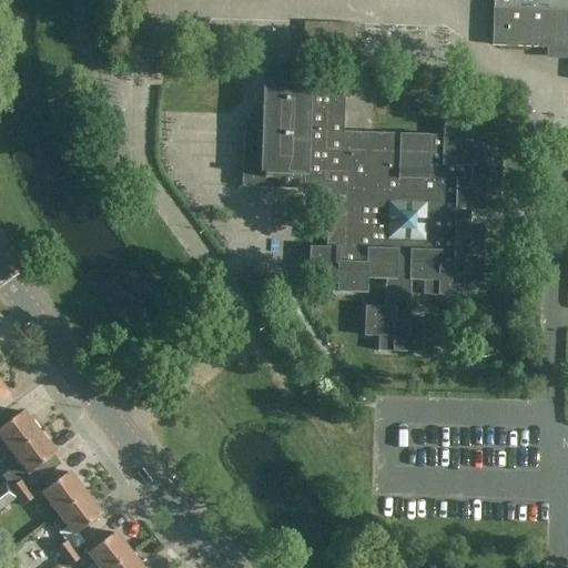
[(567,0),(493,0),(492,43),(495,47),(546,49),(546,43),(567,43),(567,0)]
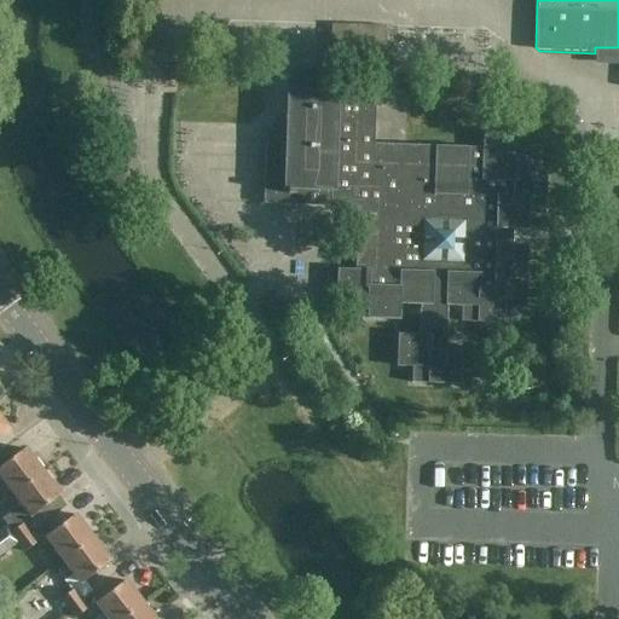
[(285,139),(273,138),(266,138),(264,204),(363,208),(362,227),(359,227),(356,230),(356,247),(354,270),(336,268),(335,302),(351,302),(351,318),(400,320),(400,305),(420,306),(418,335),(397,334),(395,368),(411,368),(411,383),(461,385),(462,352),(446,352),(447,337),(447,306),(462,307),(461,323),(509,324),(510,308),(526,310),(527,260),(528,244),(510,244),(510,230),(530,231),(530,214),(545,215),(547,167),(531,166),(532,150),(516,150),(516,134),(482,133),(482,149),(478,149),(468,148),(383,145),(374,145),(375,123),(376,99),(339,98),(339,91),(287,90),(285,92),(287,92),(285,139)]
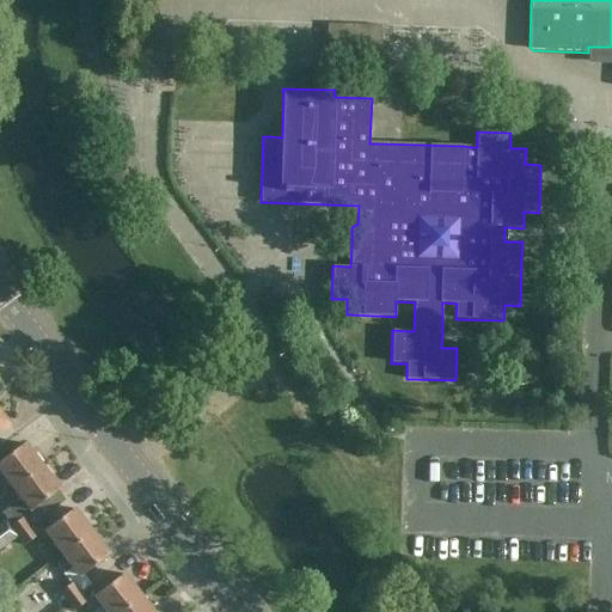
[(463,395),(463,404),(491,404),(491,393),(463,395)]
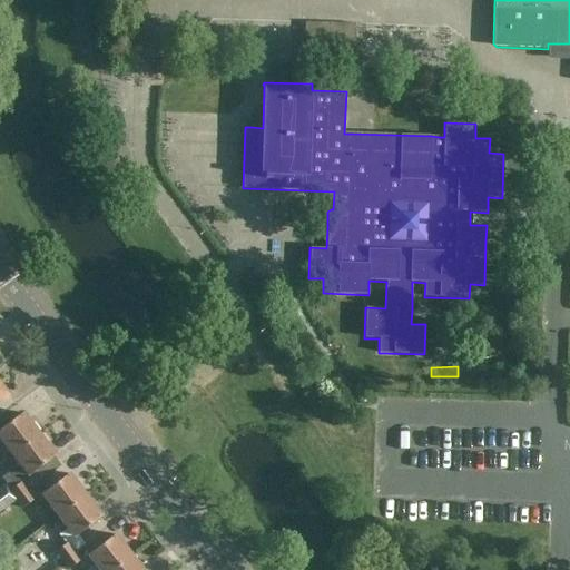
[(12,455),(38,435),(22,414),(0,430),(0,444),(2,443),(12,455)]
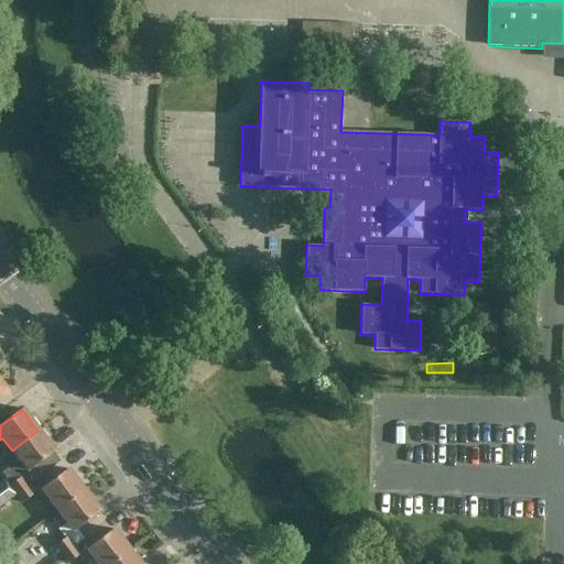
[(20,477),(40,463),(54,452),(38,431),(12,451),(19,461),(2,473),(7,479),(0,484),(0,507),(15,495),(15,496),(28,487),(20,477)]
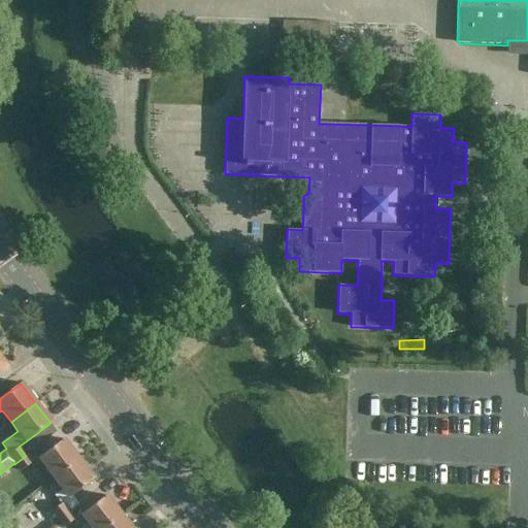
[(53,479),(78,460),(63,439),(37,459),(38,459),(32,464),(26,456),(14,464),(21,472),(31,465),(38,474),(45,469),(53,479)]
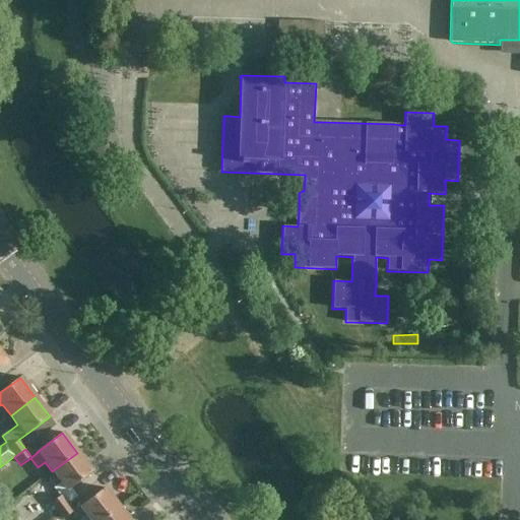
[(70,489),(78,482),(91,472),(77,453),(52,471),(60,482),(54,488),(61,496),(35,515),(38,519),(45,519),(58,511),(76,497),(70,489)]
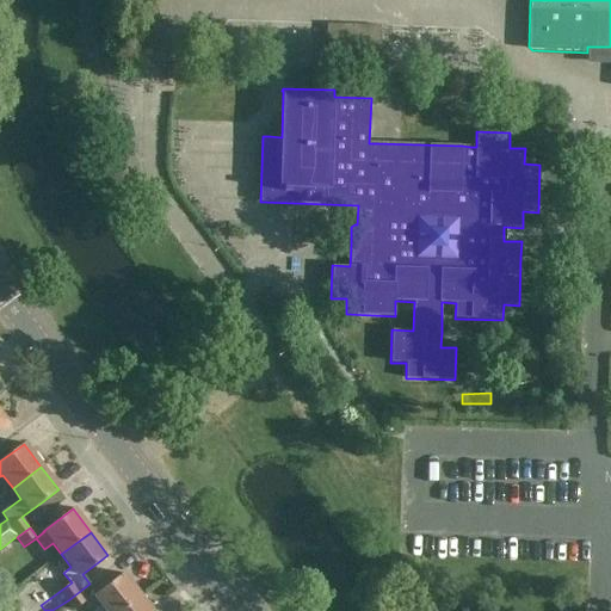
[(12,566),(20,579),(37,568),(29,555),(12,566)]
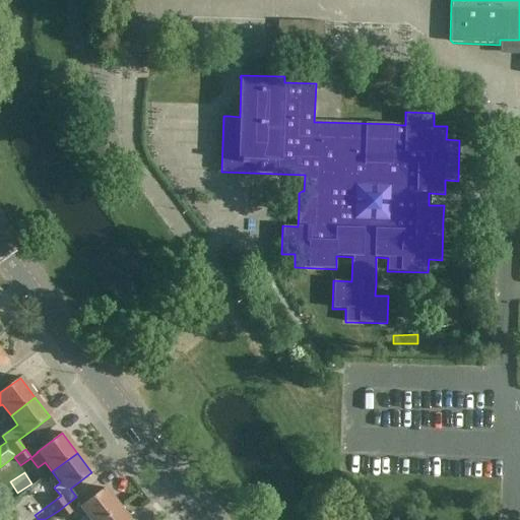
[(84,519),(104,519),(119,509),(105,489),(82,506),(76,497),(58,511),(64,519),(74,512),(79,519),(82,517),(84,519)]
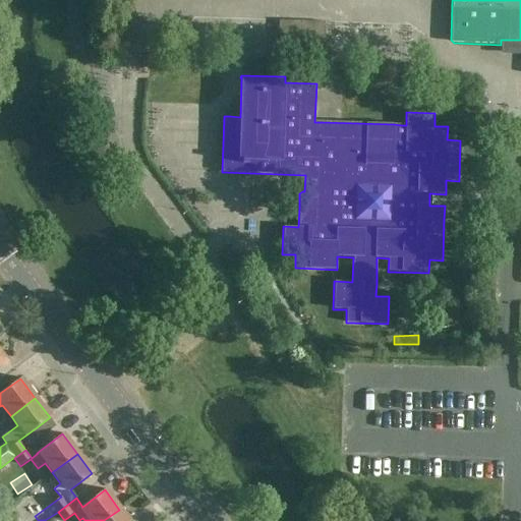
[(128,520),(119,510),(104,520),(128,520)]
